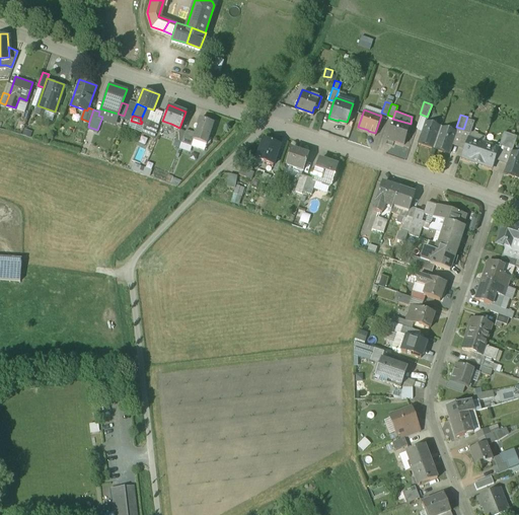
[(213,120),(200,116),(198,123),(196,123),(195,123),(194,124),(194,125),(193,126),(194,127),(194,128),(196,129),(195,130),(193,137),(194,137),(206,141),(213,120)]
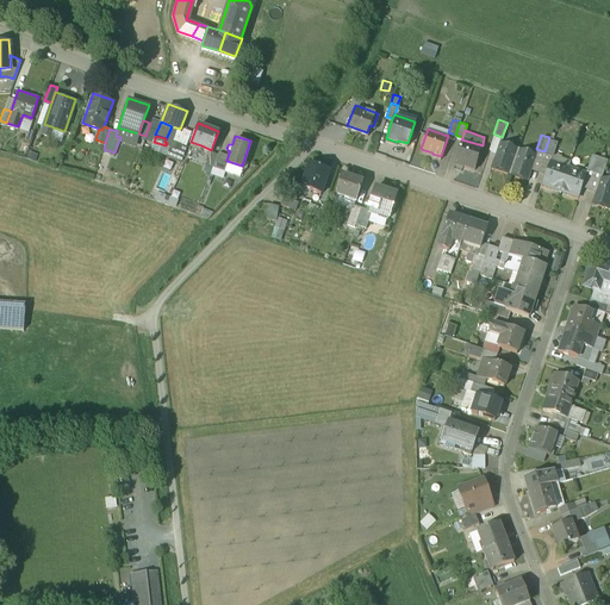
[(184,142),(172,137),(169,143),(174,144),(172,148),(179,151),(184,142)]
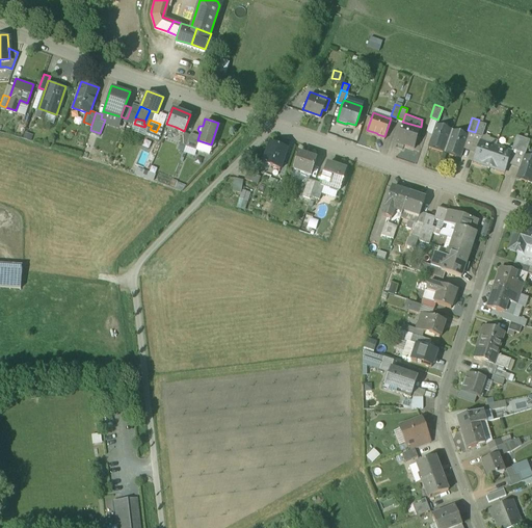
[(485,123),(479,120),(475,132),(481,134),(485,123)]
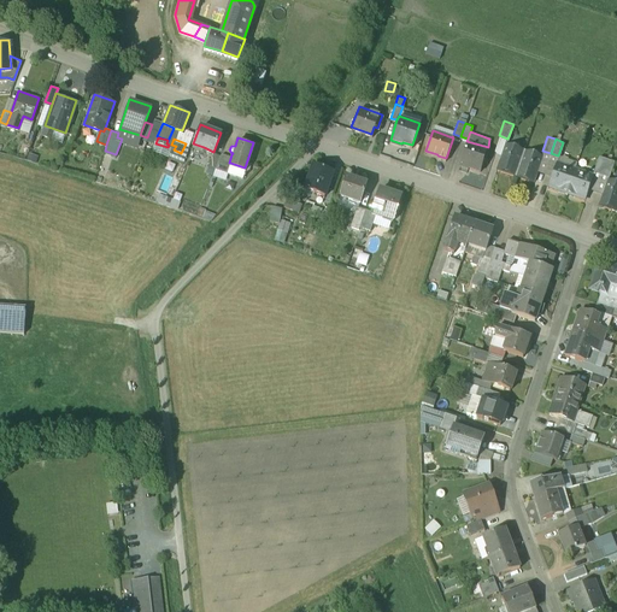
[(524,147),(505,140),(497,163),(516,170),(524,147)]
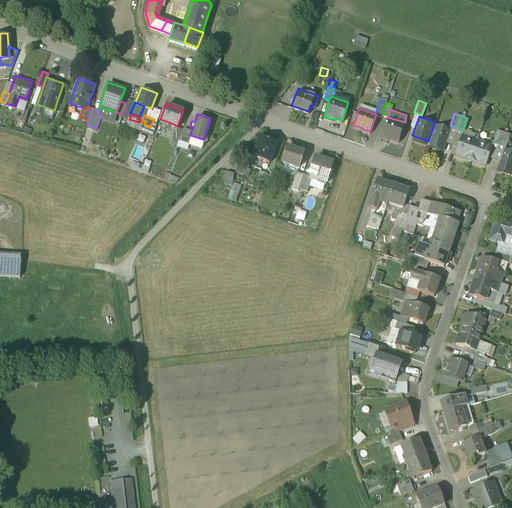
[(405,122),(387,117),(381,135),(399,141),(405,122)]
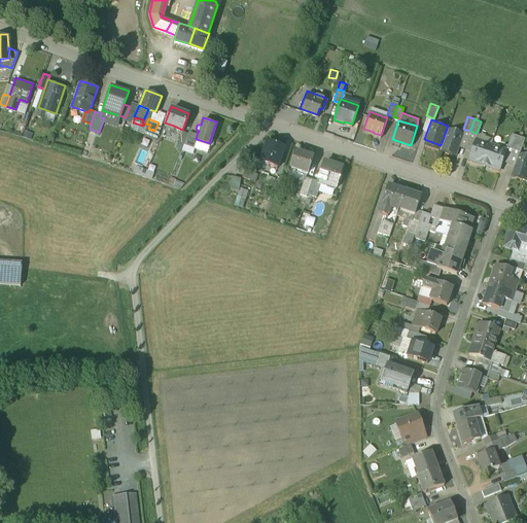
[(448,126),(441,145),(456,151),(463,131),(448,126)]
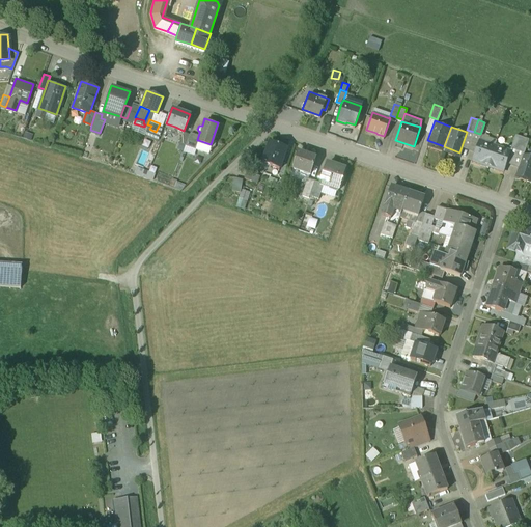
[(33,132),(25,129),(23,134),(31,137),(33,132)]
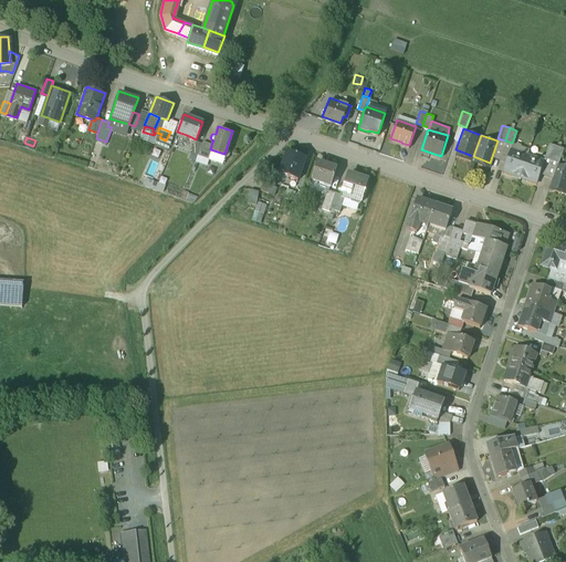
[(212,142),(203,138),(202,142),(197,153),(209,157),(211,149),(210,149),(212,142)]
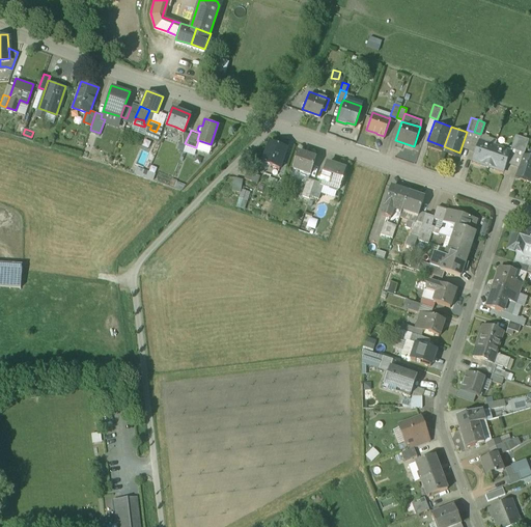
[(180,141),(185,143),(190,133),(184,131),(180,141)]
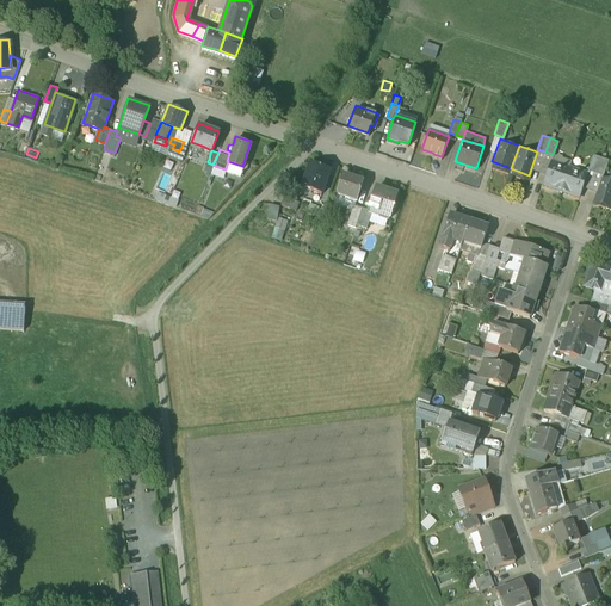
[(600,155),(593,153),(587,167),(596,169),(600,155)]
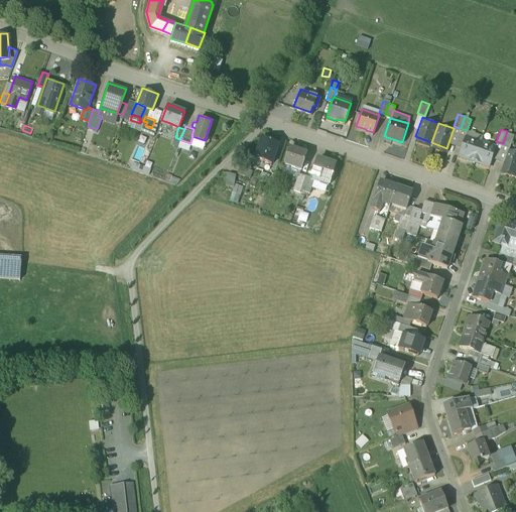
[(513,133),(507,131),(503,143),(509,145),(513,133)]
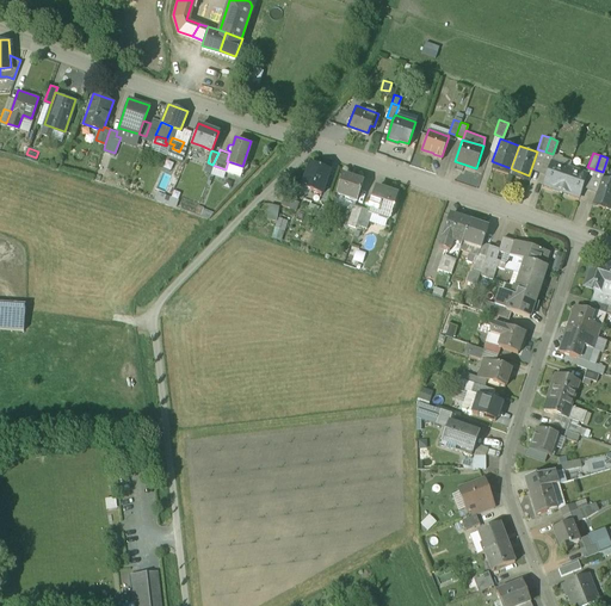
[(569,164),(551,156),(543,179),(561,186),(569,164)]
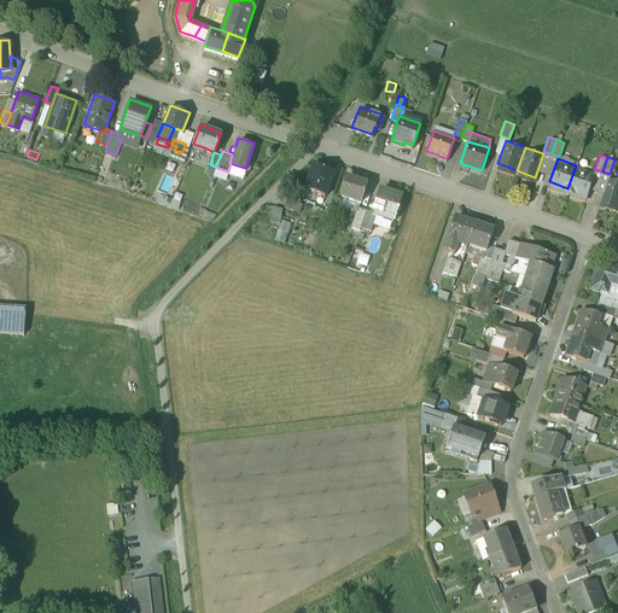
[(333,170),(314,163),(305,187),(326,193),(333,170)]
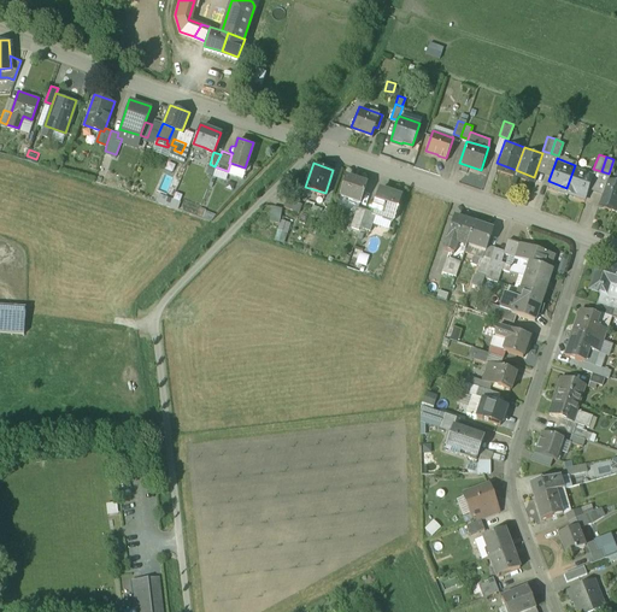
[(593,171),(575,165),(566,188),(586,194),(593,171)]
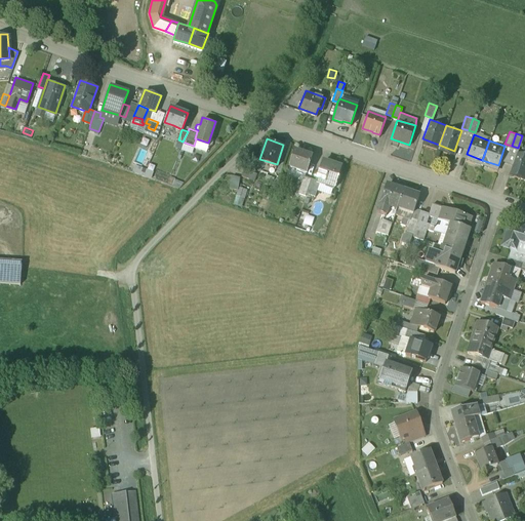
[(312,154),(294,148),(289,164),(297,167),(307,170),(312,154)]
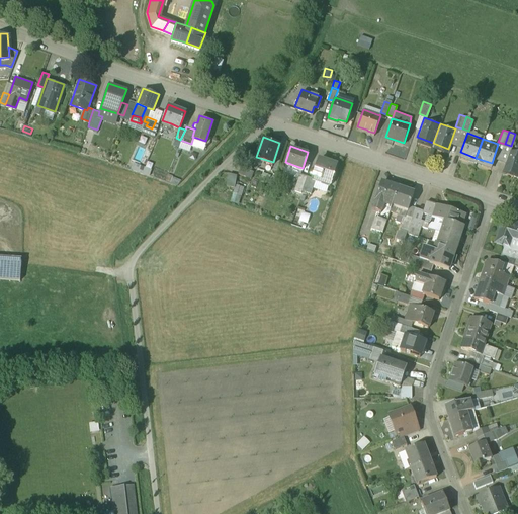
[(517,151),(510,148),(503,167),(517,172),(517,151)]
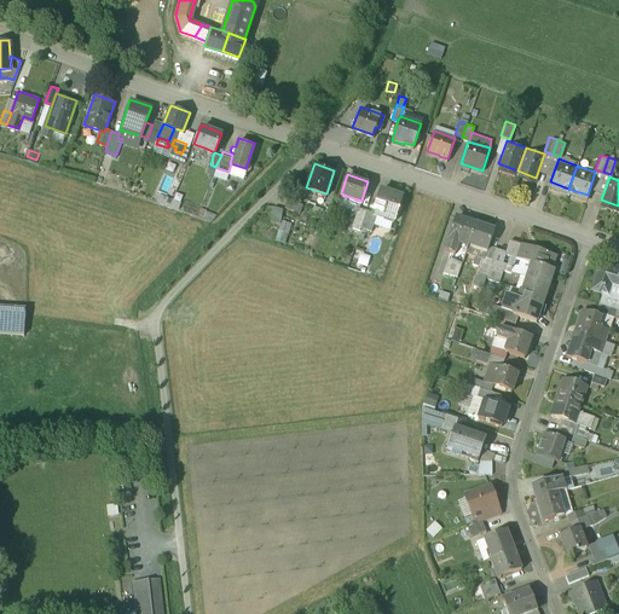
[(403,192),(381,185),(372,209),(372,212),(376,214),(383,216),(385,213),(394,215),(403,192)]
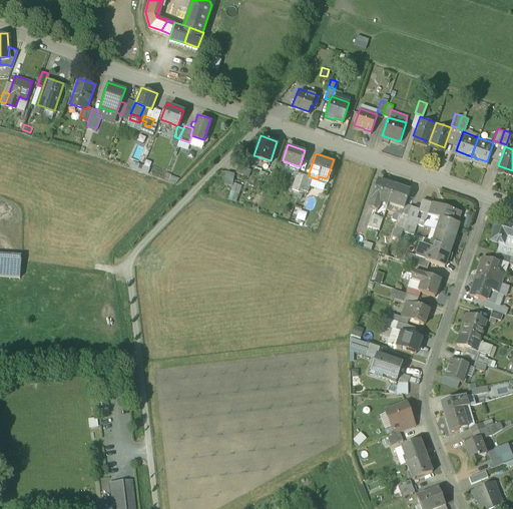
[(137,160),(134,166),(149,171),(151,165),(137,160)]
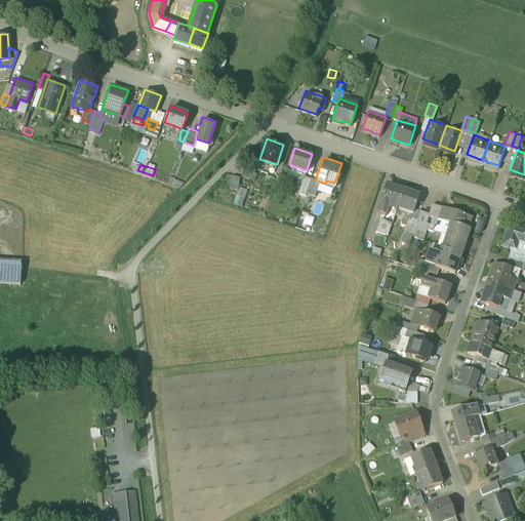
[(257,171),(244,167),(242,173),(254,178),(257,171)]
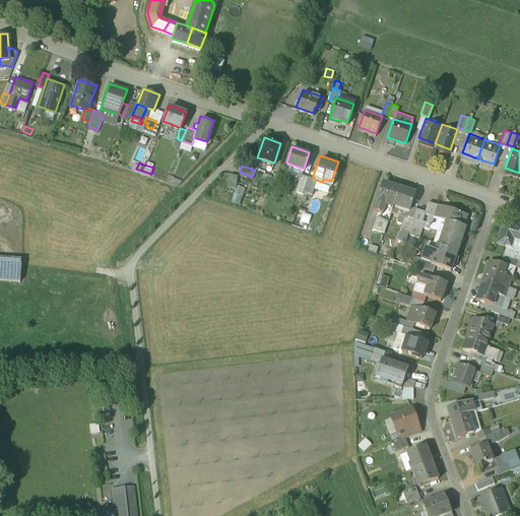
[(247,186),(239,183),(242,174),(232,172),(228,185),(246,190),(247,186)]
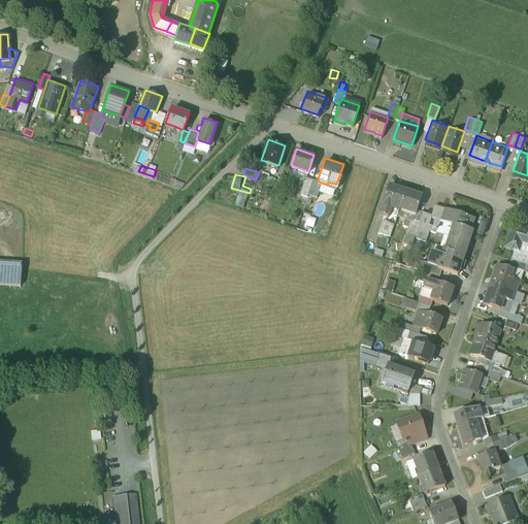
[(312,177),(305,174),(302,187),(308,189),(312,177)]
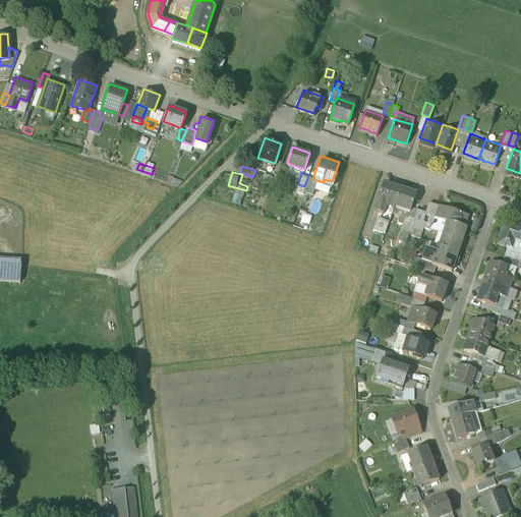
[(183,179),(169,174),(167,179),(178,184),(183,179)]
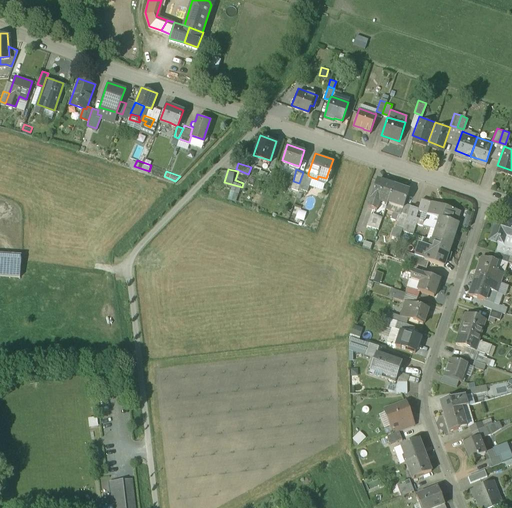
[(308,173),(303,171),(303,172),(299,183),(298,186),(307,189),(311,177),(308,175),(308,173)]
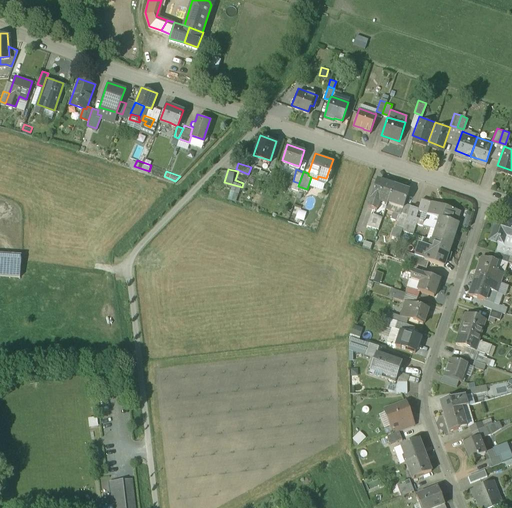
[(393,183),(377,177),(368,204),(376,206),(379,199),(386,202),(393,183)]
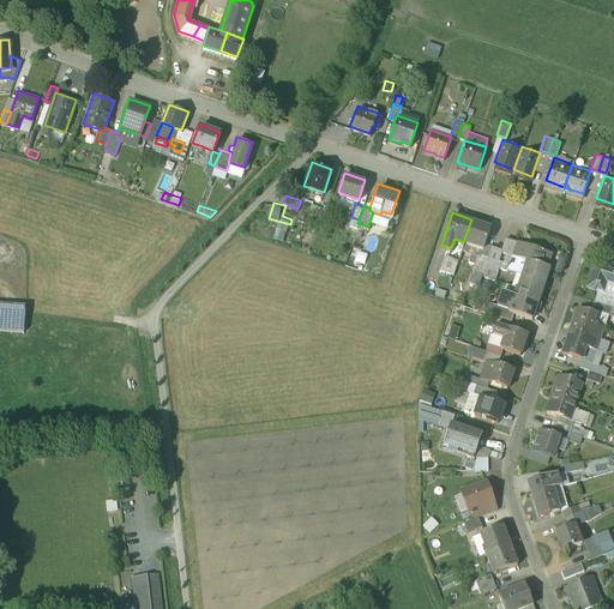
[(491,225),(471,219),(463,242),(483,248),(491,225)]
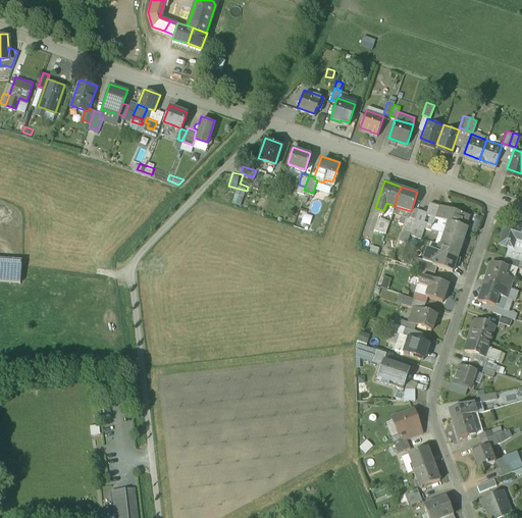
[(427,209),(426,212),(435,215),(439,203),(430,200),(427,209)]
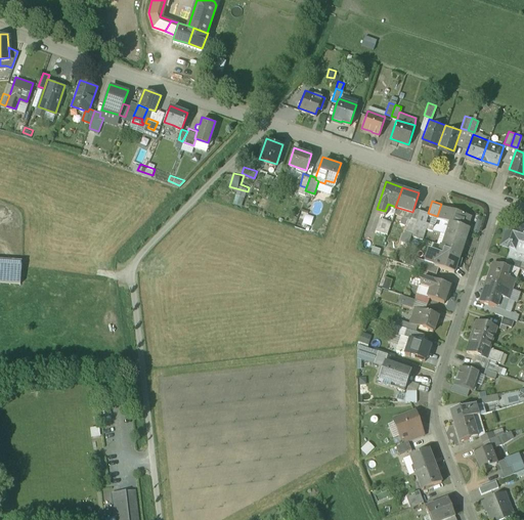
[(472,215),(441,204),(437,216),(435,223),(433,228),(446,232),(450,220),(468,226),(472,215)]
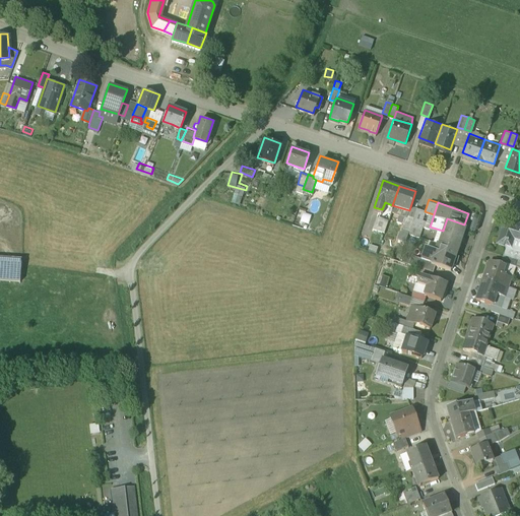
[(411,220),(420,223),(423,217),(425,211),(426,208),(416,205),(413,215),(411,220)]
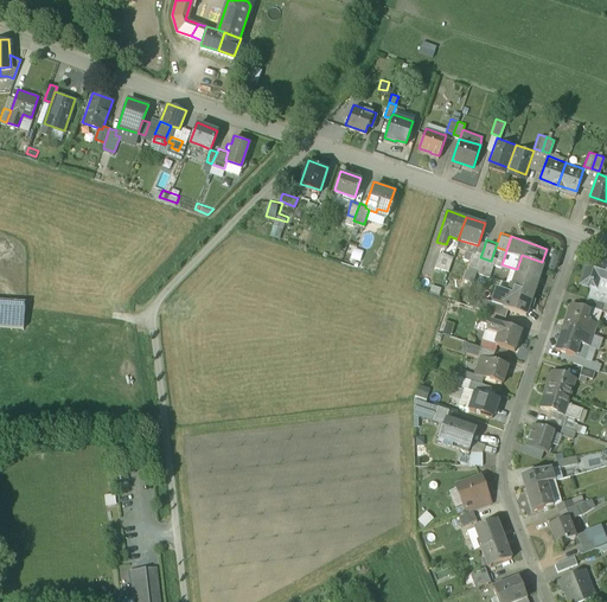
[(475,249),(470,264),(478,267),(480,257),(483,251),(475,249)]
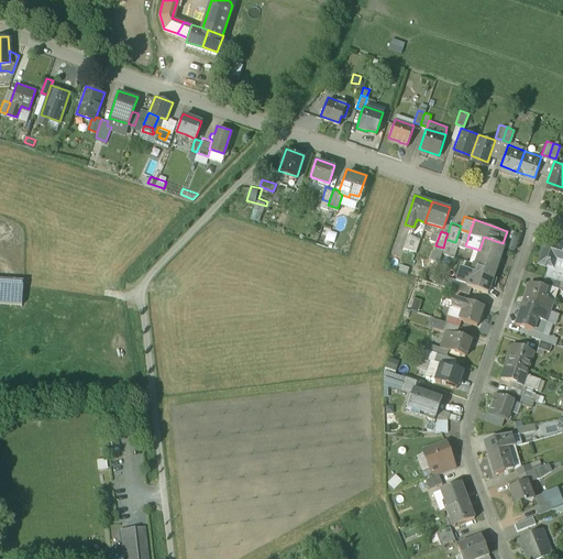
[(420,237),(408,232),(404,245),(416,249),(420,237)]
